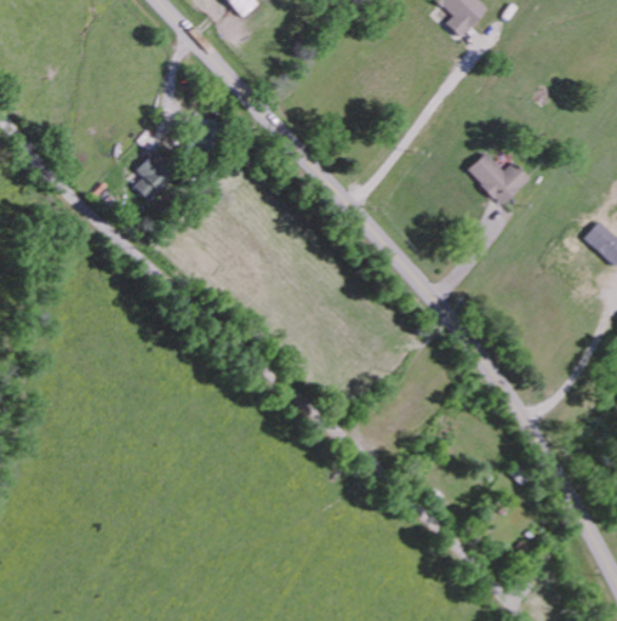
[(227,0),(244,18),(260,5),(255,0),(227,0)]
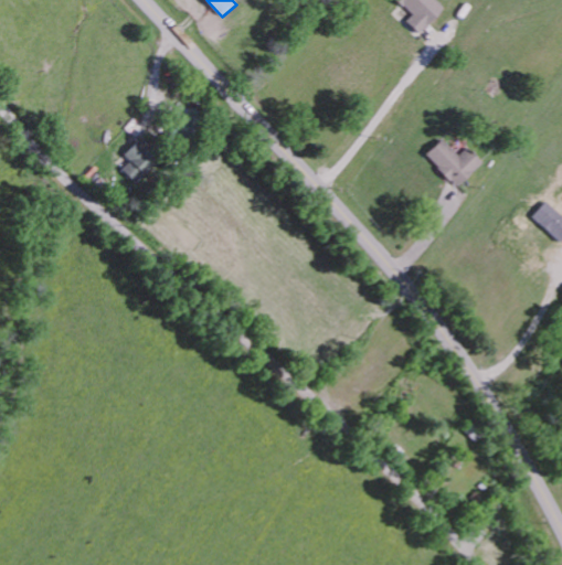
[(407,20),(417,32),(445,10),(437,0),(399,0),(412,17),(407,20)]
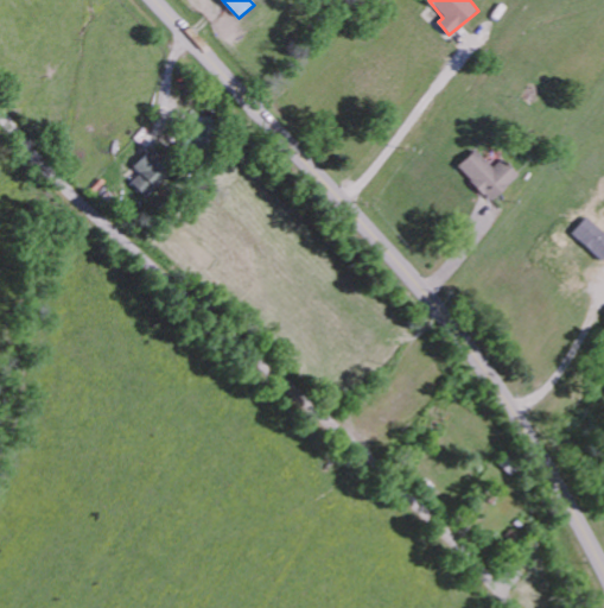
[(491,202),(516,175),(500,159),(493,168),(472,149),(455,169),(491,202)]
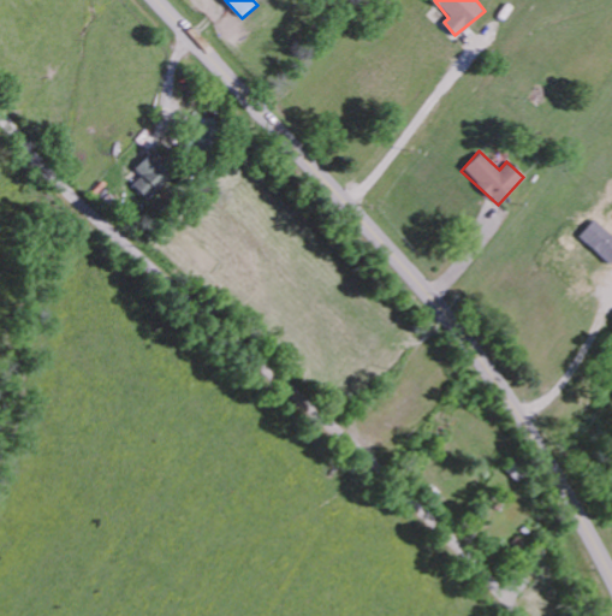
[(136,167),(143,177),(135,183),(147,199),(172,178),(153,154),(136,167)]
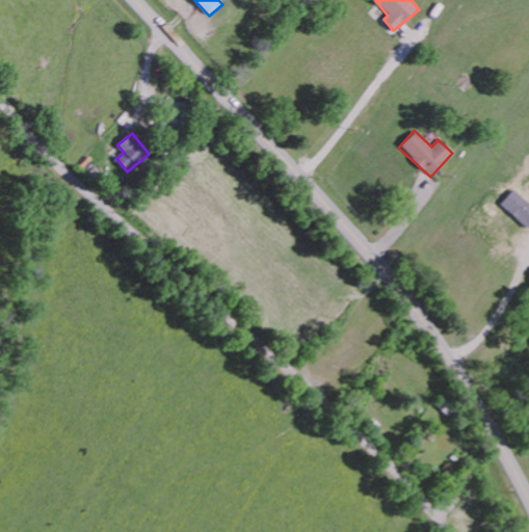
[(500,204),(526,229),(528,225),(528,203),(513,189),(500,204)]
